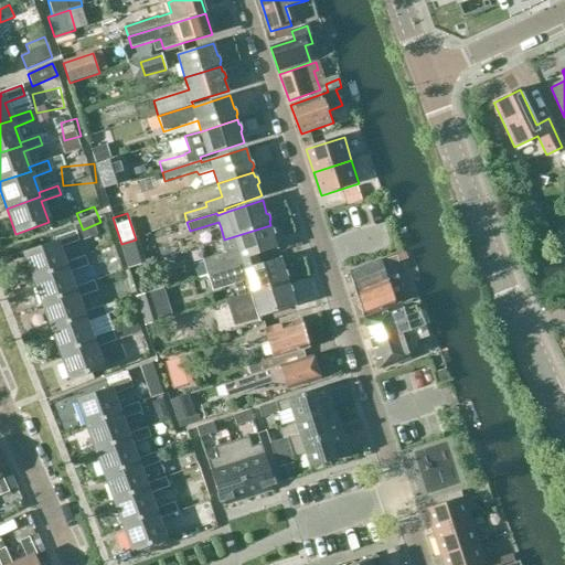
[(224,253),(203,259),(209,275),(258,260),(256,255),(277,248),(274,237),(275,235),(274,230),(272,228),(270,225),(224,240),(221,241),(224,253)]
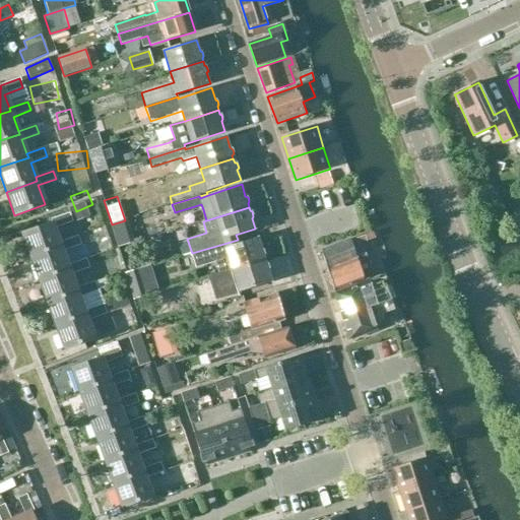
[(54,229),(72,222),(69,213),(50,220),(51,223),(22,234),(30,257),(61,246),(59,243),(54,229)]
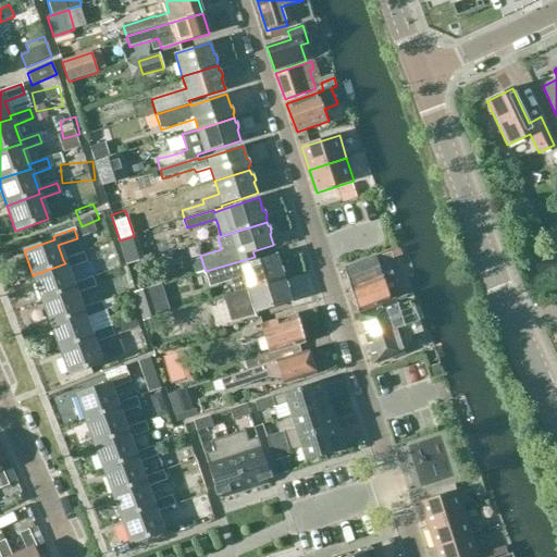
[(359,312),(390,300),(399,296),(388,260),(403,256),(400,249),(375,258),(344,270),(359,312)]
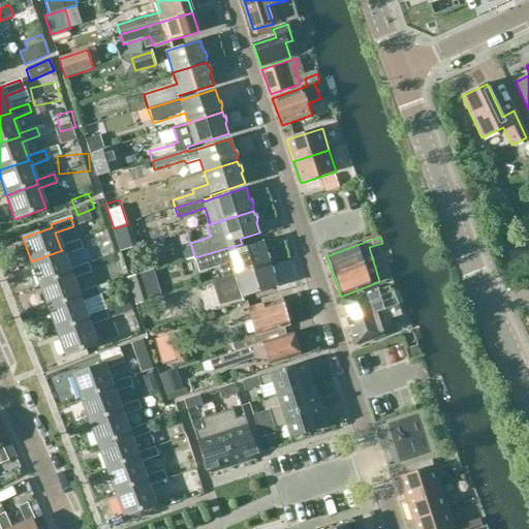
[(79,241),(60,247),(62,250),(31,261),(39,285),(70,274),(69,271),(64,256),(82,249),(79,241)]
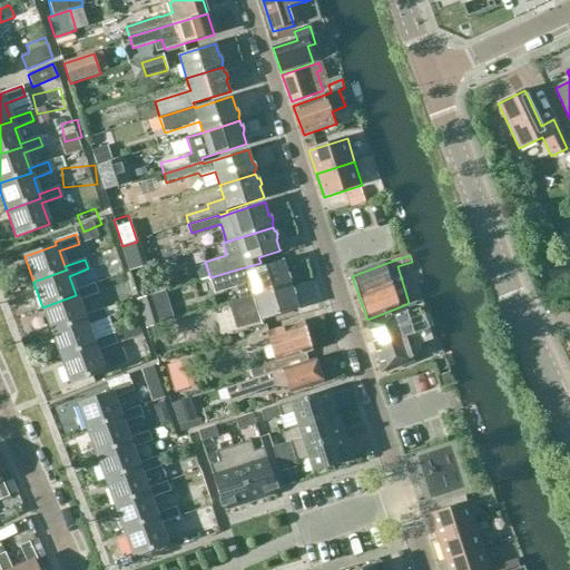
[(262,267),(261,263),(210,277),(215,293),(235,286),(241,301),(254,296),(291,285),(290,281),(292,279),(290,273),(287,273),(283,261),(262,267)]
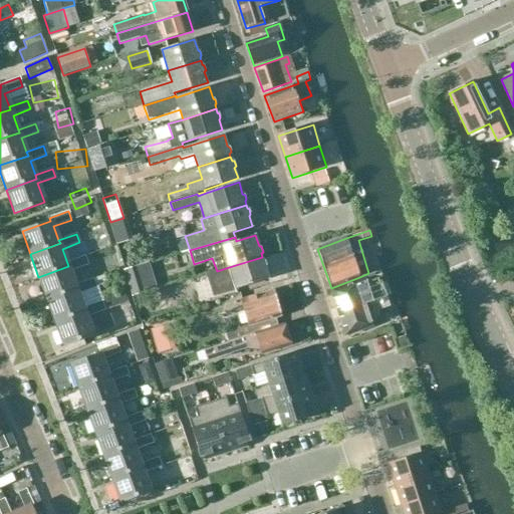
[(84,256),(67,263),(68,266),(38,277),(46,300),(77,289),(75,285),(70,271),(87,265),(95,263),(91,253),(84,256)]
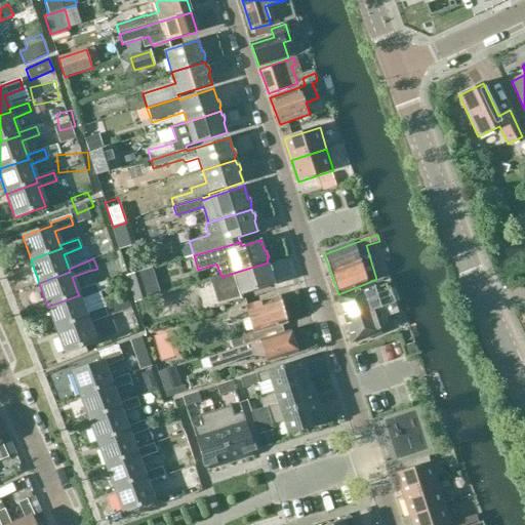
[(275,285),(271,274),(273,272),(272,267),(269,267),(268,263),(234,273),(238,287),(212,294),(216,308),(243,300),(241,295),(275,285)]
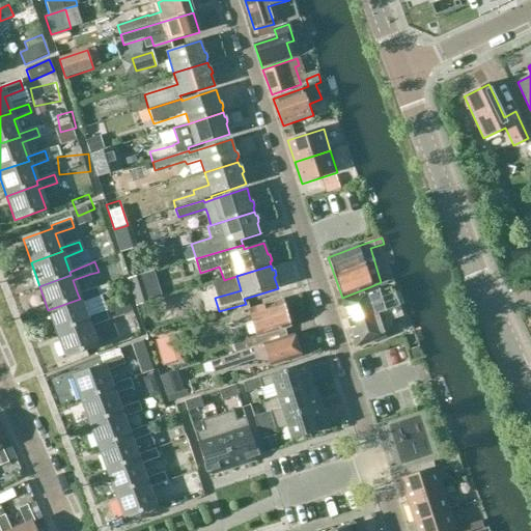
[(156,302),(146,274),(130,279),(138,307),(156,302)]
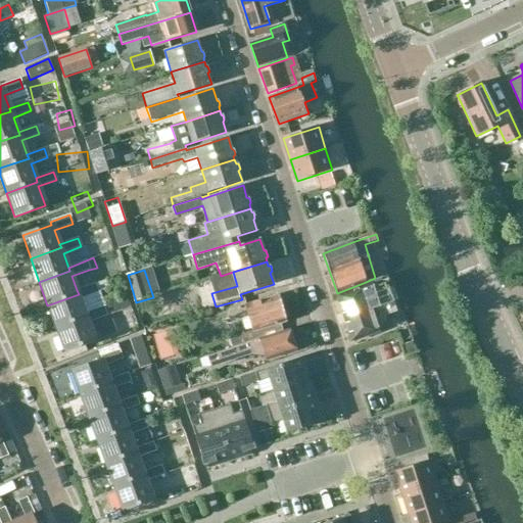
[(377,306),(392,300),(397,298),(393,287),(387,289),(386,288),(385,284),(389,283),(387,278),(384,279),(383,278),(336,296),(344,320),(371,310),(377,307),(377,306)]
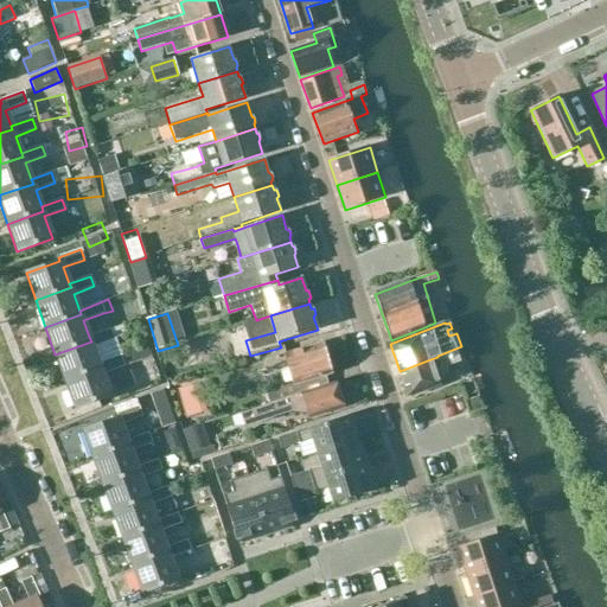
[(109,330),(89,337),(91,342),(55,355),(65,382),(101,369),(100,364),(94,346),(113,339),(114,340),(122,337),(121,336),(127,333),(123,325),(109,330)]
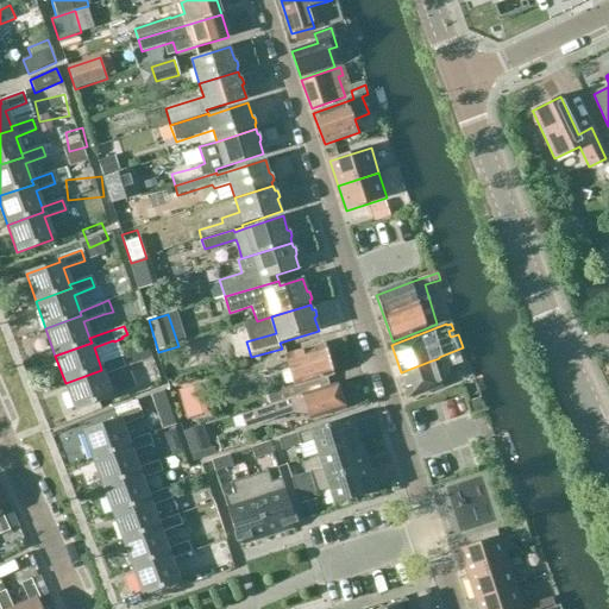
[(286,357),(294,385),(265,394),(269,406),(271,405),(294,397),(330,387),(327,377),(334,375),(325,345),(286,357)]
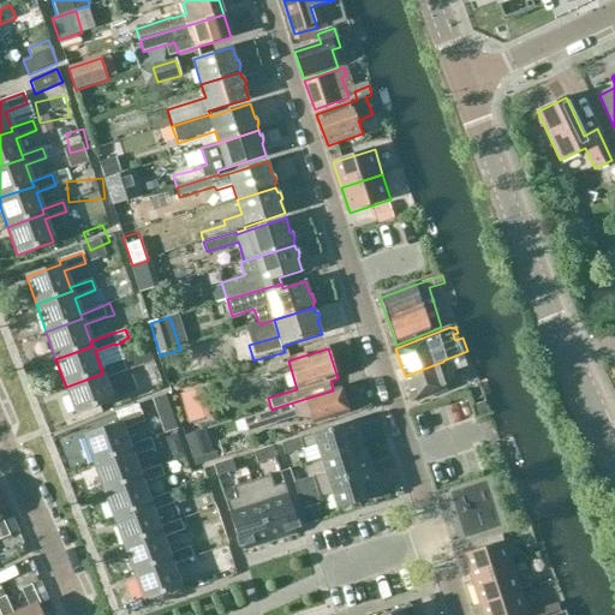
[(466,368),(461,353),(443,360),(443,362),(436,364),(405,376),(413,402),(445,392),(442,382),(453,378),(452,372),(466,368)]
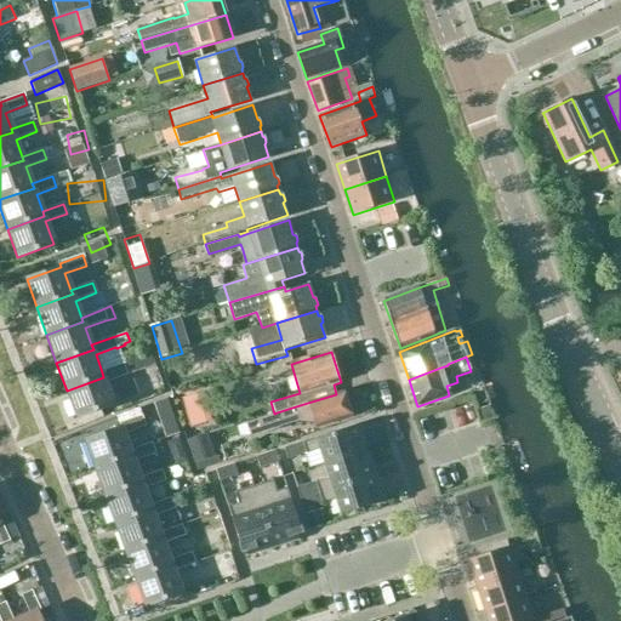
[(123,365),(102,372),(103,377),(67,391),(77,417),(114,404),(106,383),(127,375),(129,376),(142,370),(138,359),(123,364),(123,365)]
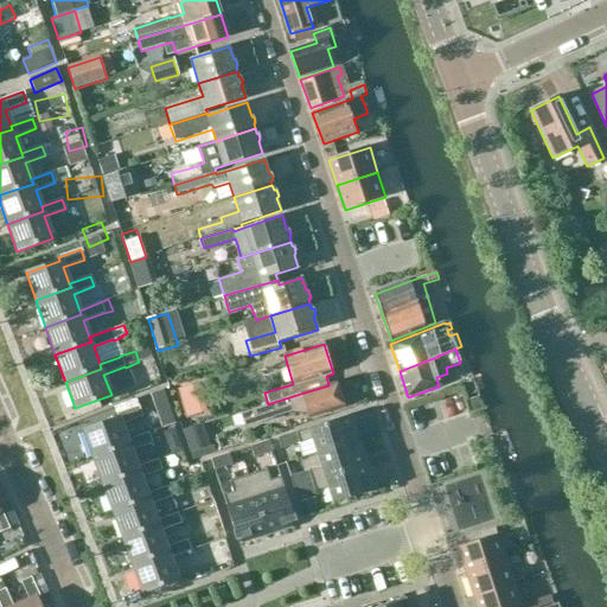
[(208,411),(199,383),(178,389),(186,417),(208,411)]
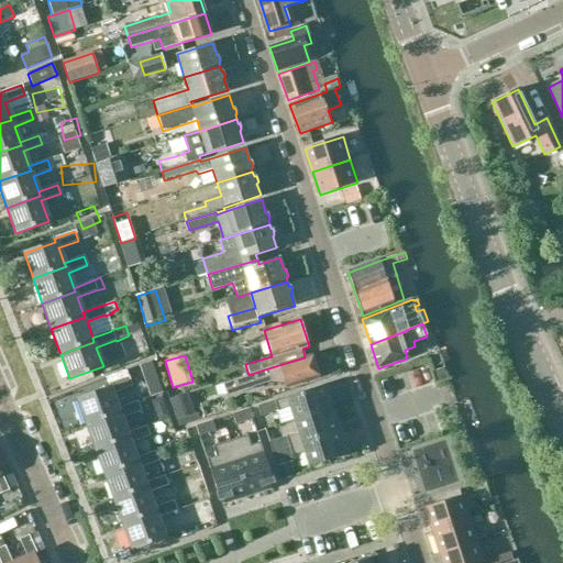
[(312,355),(305,357),(272,367),(251,374),(249,375),(222,383),(228,397),(254,389),(253,388),(271,382),(286,383),(287,387),(319,377),(316,367),(316,362),(312,357),(312,355)]
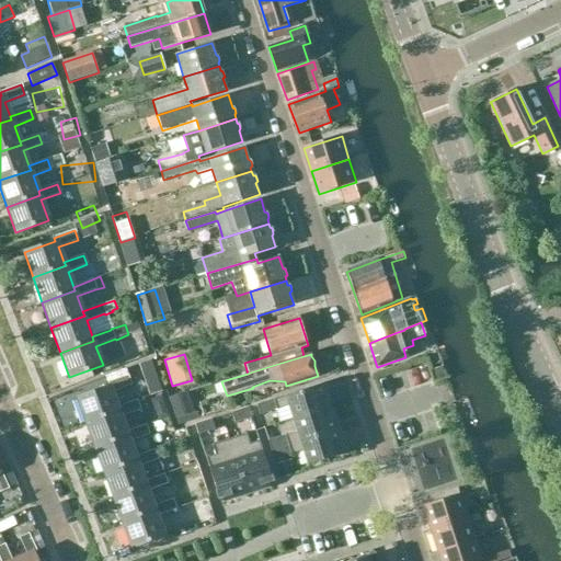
[(77,398),(86,423),(118,411),(117,408),(112,392),(130,386),(127,377),(107,384),(107,387),(77,398)]
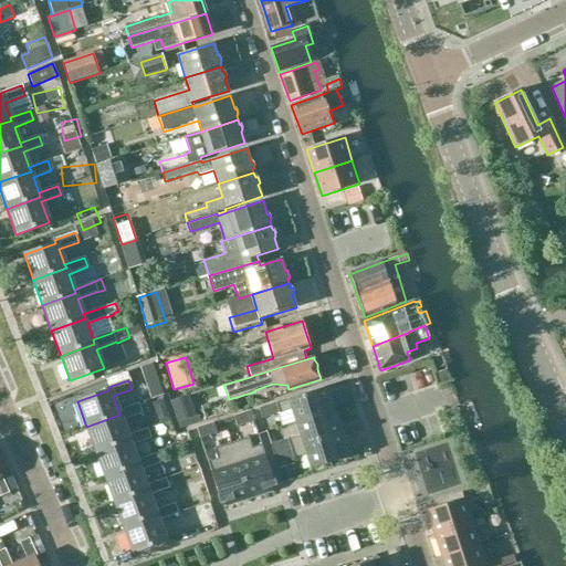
[(293,409),(297,422),(331,411),(323,388),(259,409),(262,419),(293,409)]
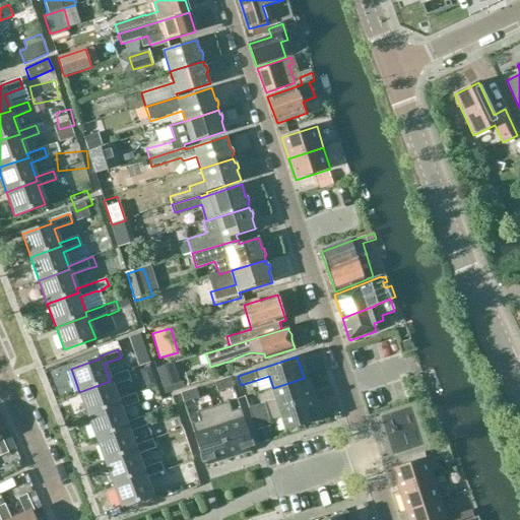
[(126,371),(109,378),(110,381),(79,392),(87,415),(118,404),(117,401),(113,388),(129,382),(126,371)]
